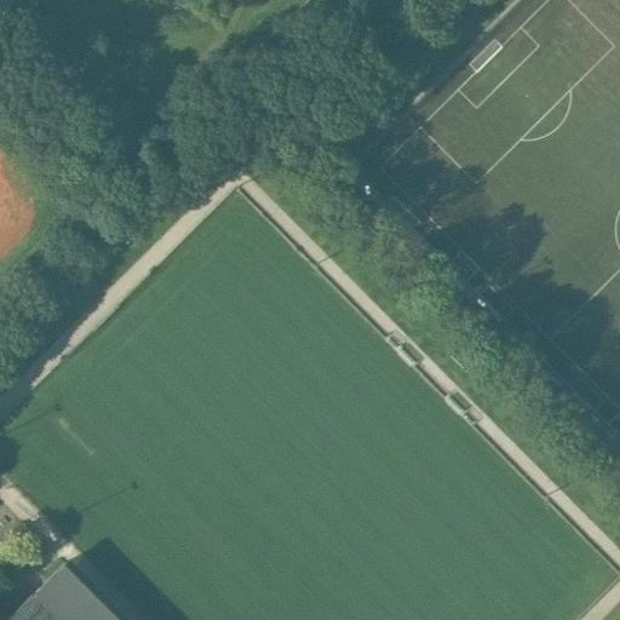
[(470,277),(468,281),(478,292),(481,288),(470,277)]
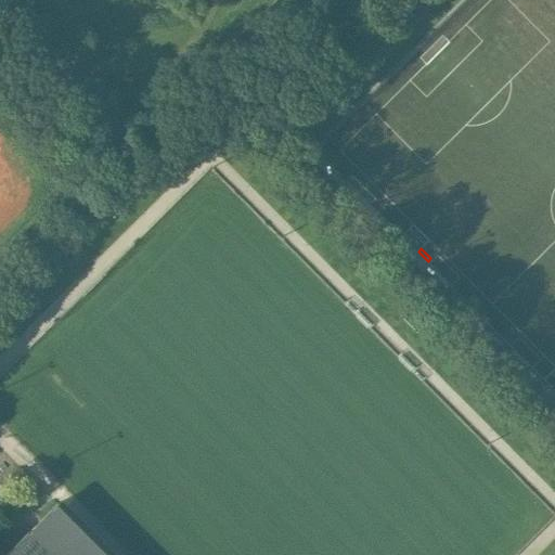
[(362,312),(359,315),(372,330),(376,325),(362,312)]
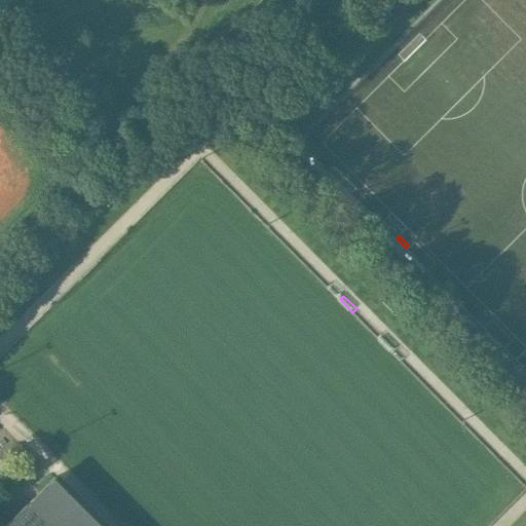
[(460,297),(457,300),(466,308),(470,306),(460,297)]
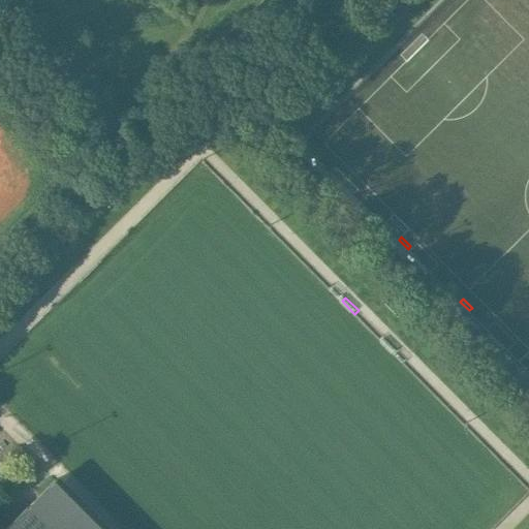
[(383,336),(380,340),(394,353),(397,349),(383,336)]
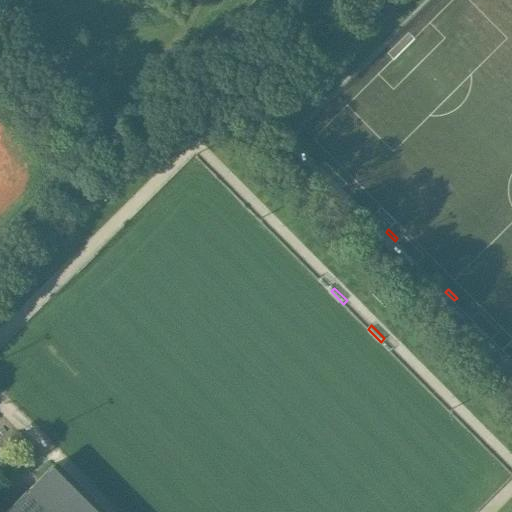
[(3,511),(100,511),(52,464),(3,511)]
